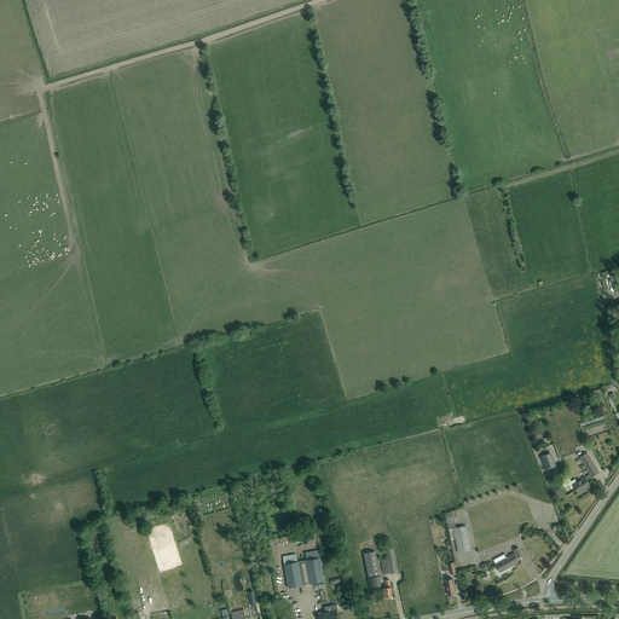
[(545,470),(557,467),(551,452),(541,457),(545,470)]
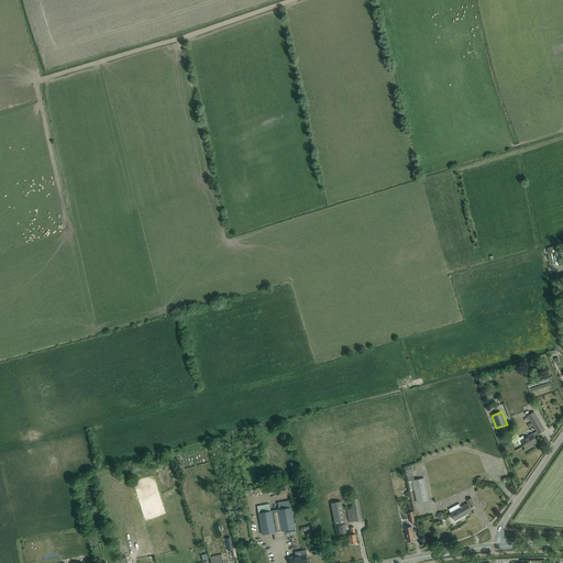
[(526,449),(526,448),(532,444),(533,444),(537,442),(533,437),(539,433),(545,430),(534,412),(528,416),(537,431),(525,439),(523,435),(518,439),(518,440),(518,441),(520,444),(522,442),(526,449)]
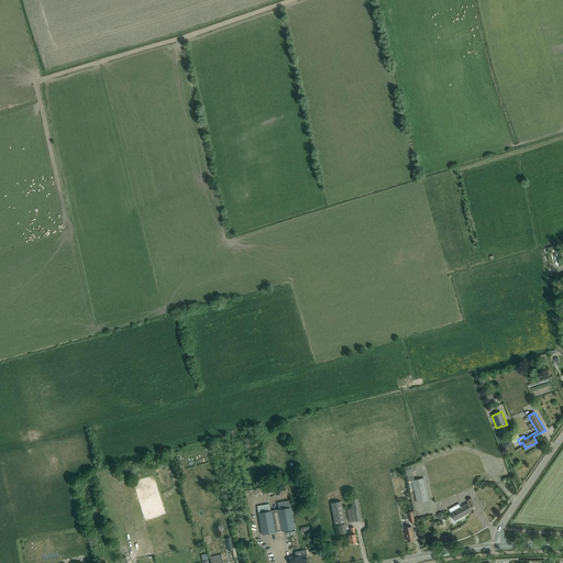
[(423,478),(412,481),(417,503),(429,500),(423,478)]
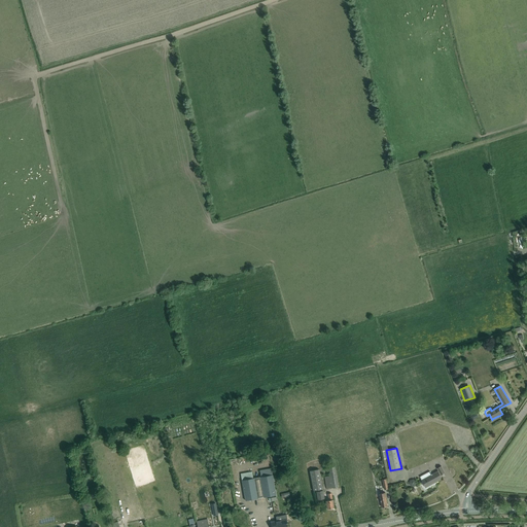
[(324,477),(326,489),(339,487),(336,466),(328,467),(330,476),(324,477)]
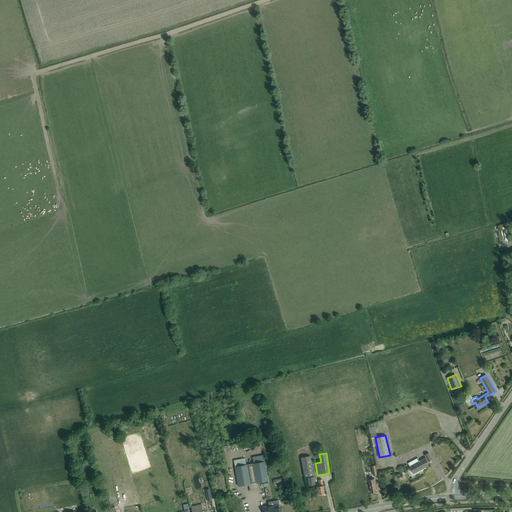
[(410,466),(414,474),(414,473),(420,470),(429,465),(428,463),(428,462),(429,461),(432,459),(429,453),(425,455),(426,457),(425,458),(420,461),(420,460),(419,460),(418,458),(408,463),(410,466)]
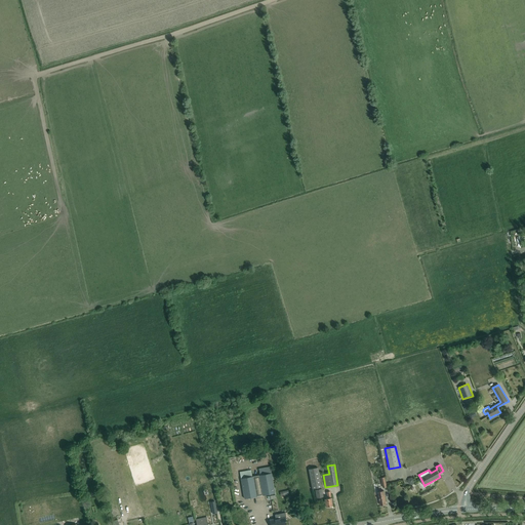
[(270,467),(258,469),(260,475),(272,473),(270,467)]
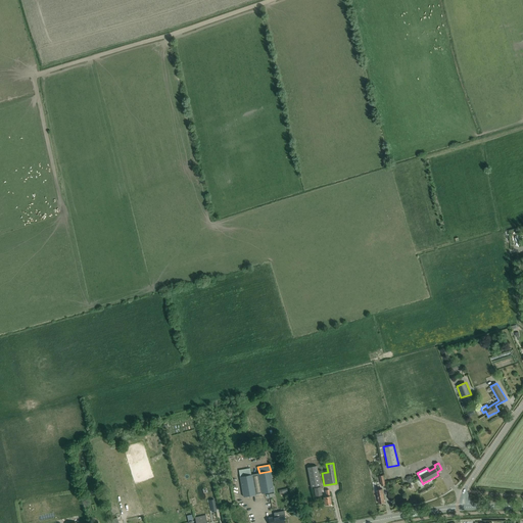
[(317,466),(307,468),(311,487),(321,485),(317,466)]
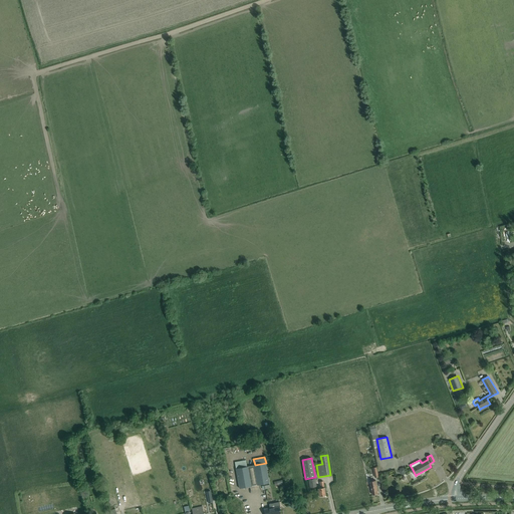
[(255,465),(236,469),(239,488),(269,483),(266,463),(255,465)]
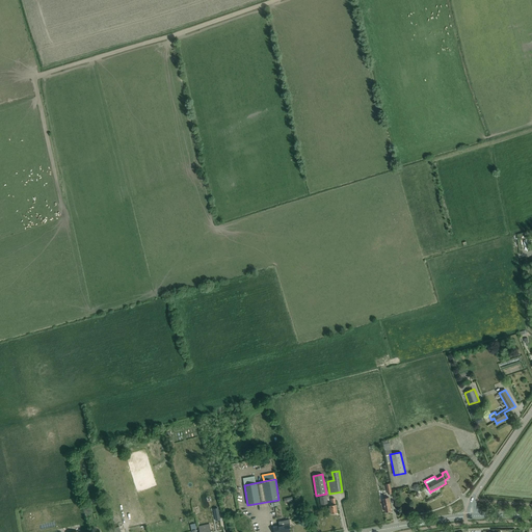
[(338,508),(337,504),(336,504),(335,498),(330,499),(331,505),(328,506),(330,514),(337,512),(336,508),(338,508)]
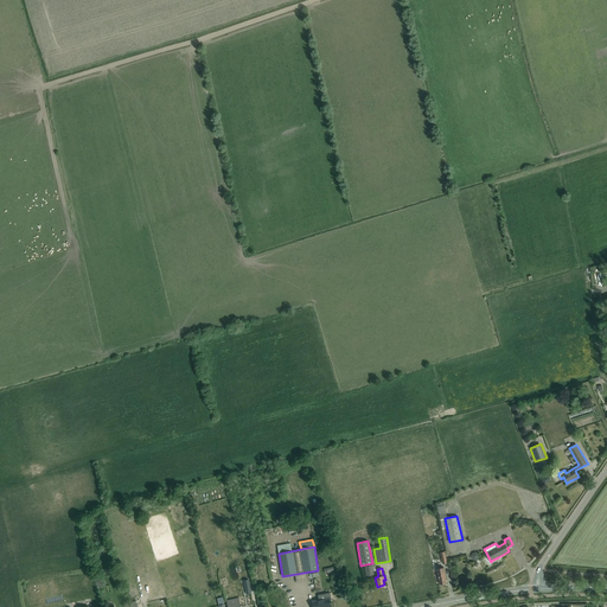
[(325,599),(312,601),(312,606),(331,606),(330,599),(331,598),(330,593),(324,594),(325,599)]
